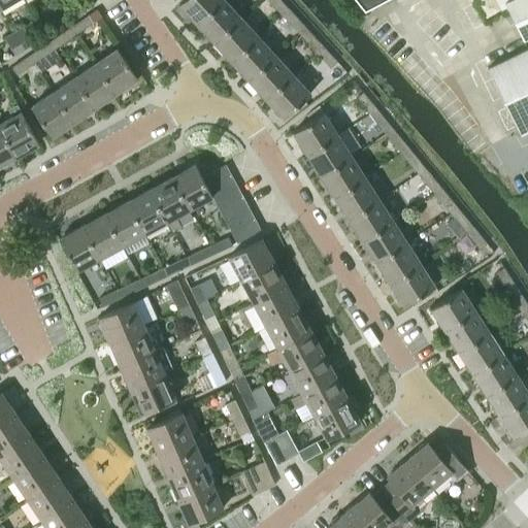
[(0,0),(0,8),(14,0),(0,0)]
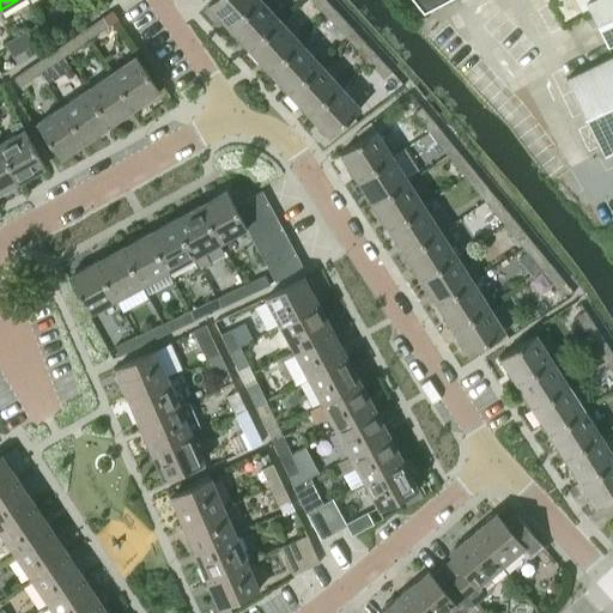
[(229,26),(258,0),(212,0),(207,4),(229,26)]
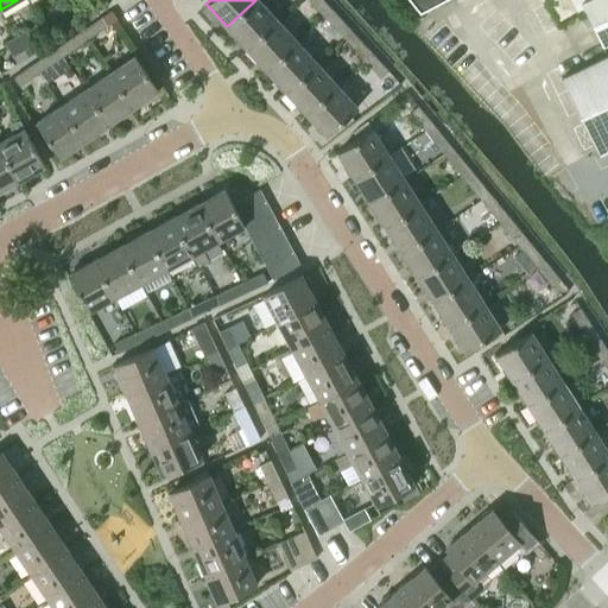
[(278,20),(259,0),(255,0),(227,26),(247,49),(278,20)]
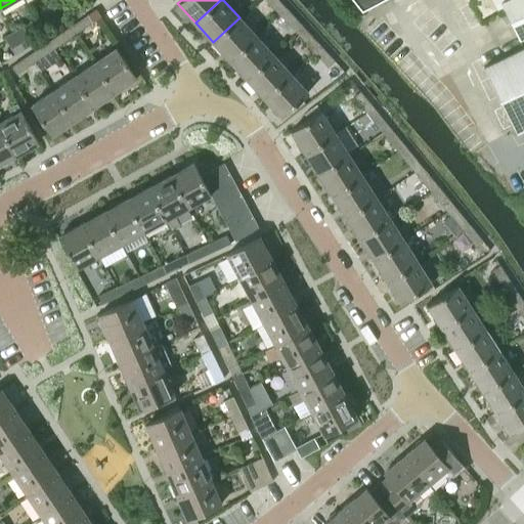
[(266,0),(279,14),(287,8),(278,0),(266,0)]
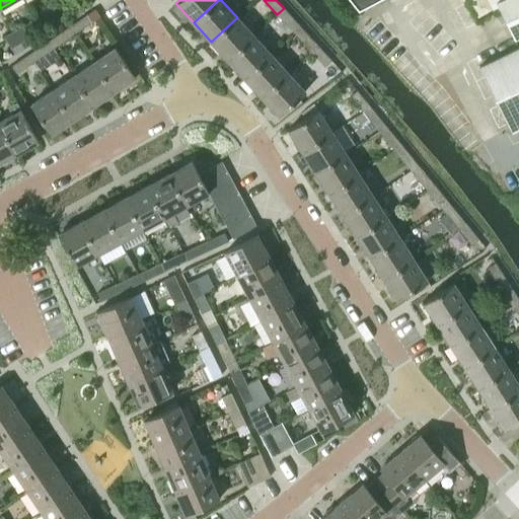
[(351,0),(358,8),(373,0),(351,0)]
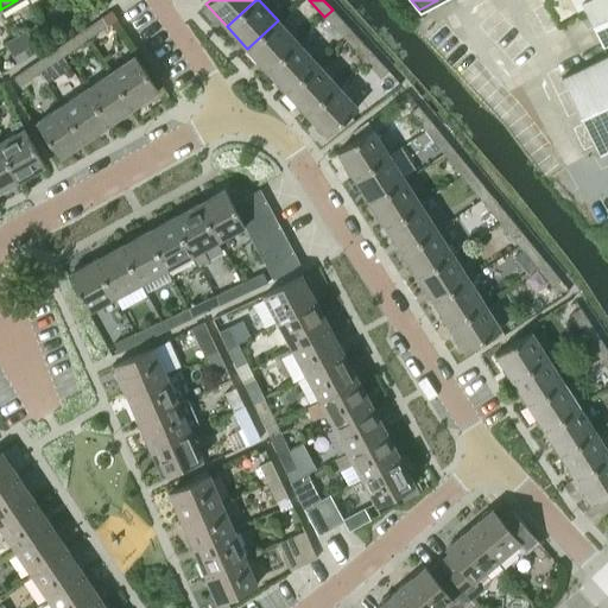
[(607,0),(552,0),(553,1),(556,0),(582,0),(581,1),(602,46),(607,43),(607,0)]
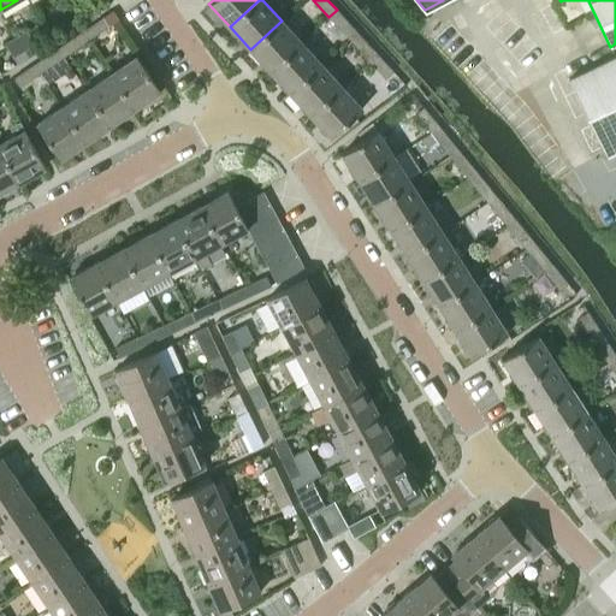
[(81,30),(88,41),(108,27),(101,17),(81,30)]
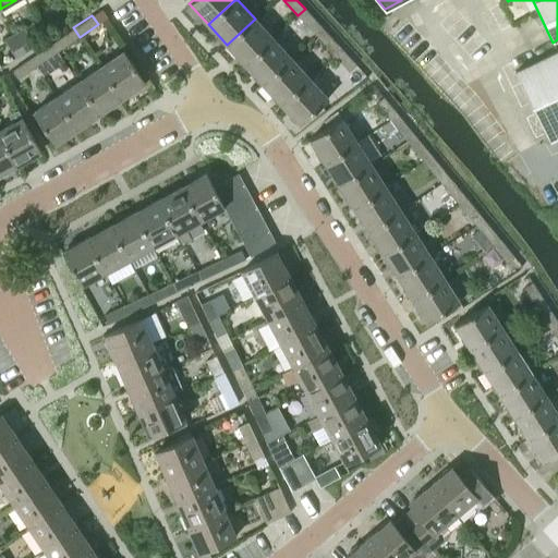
[(274,38),(255,19),(227,45),(245,64),(274,38)]
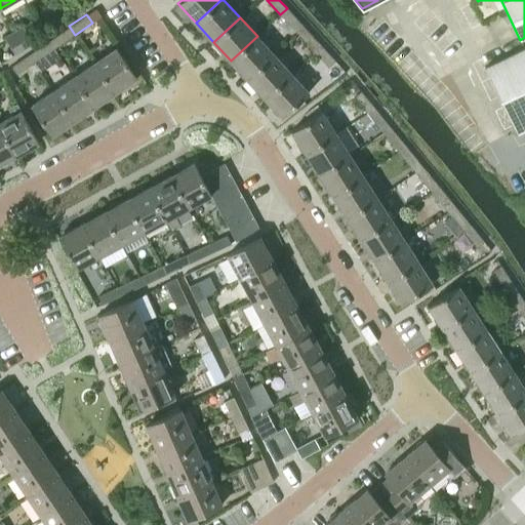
[(33,43),(30,38),(31,38),(23,26),(12,32),(24,50),(25,50),(24,48),(33,43)]
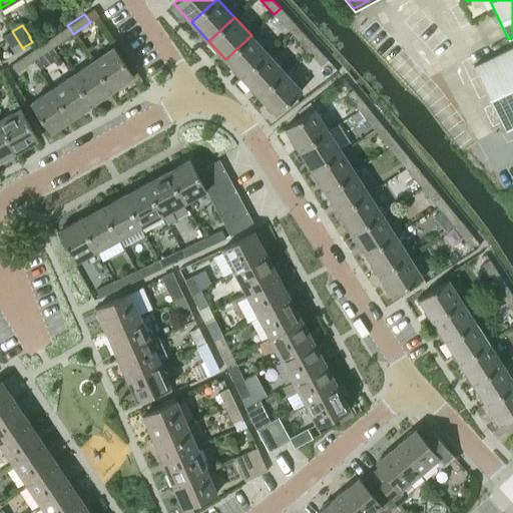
[(52,48),(73,34),(67,25),(47,39),(52,48)]
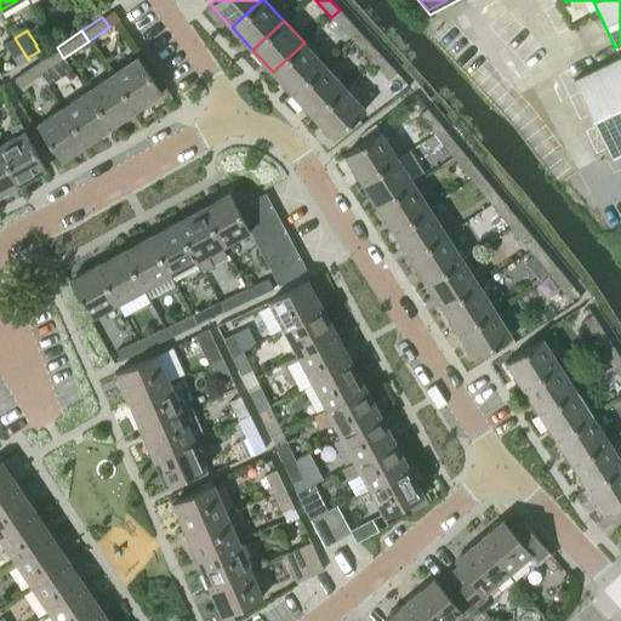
[(13,60),(17,66),(28,60),(15,38),(5,44),(13,60)]
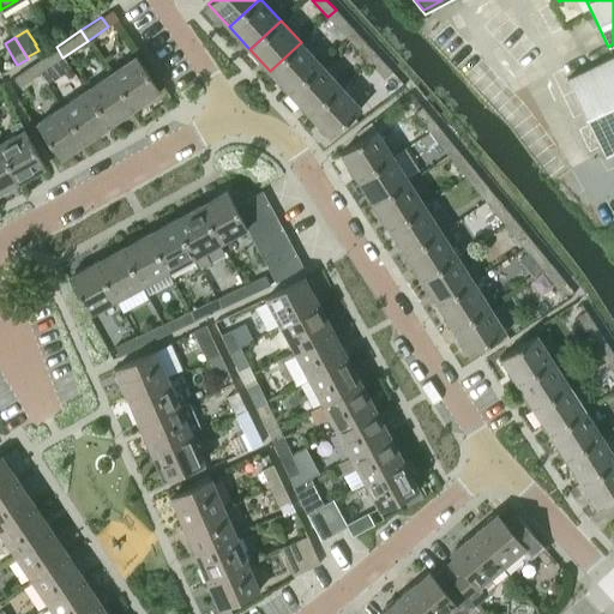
[(321,64),(301,42),(270,71),(289,94),(321,64)]
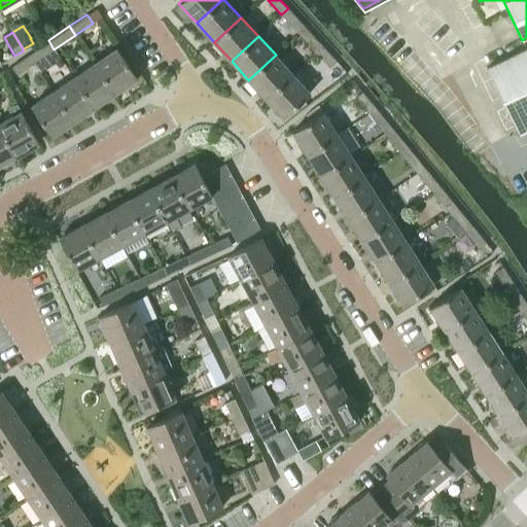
[(33,64),(54,49),(48,40),(27,56),(33,64)]
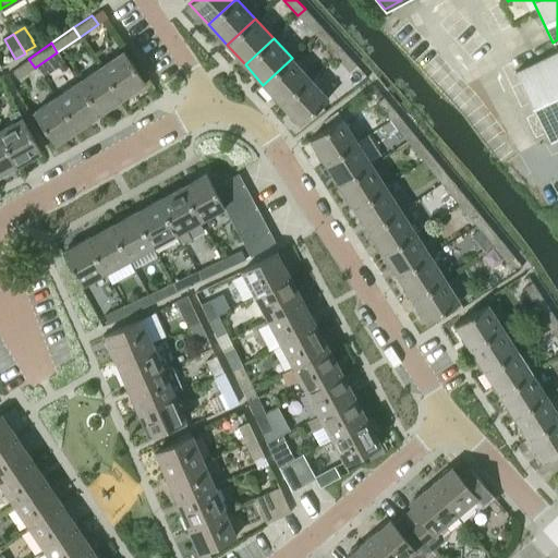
[(342,48),(335,56),(349,71),(356,64),(342,48)]
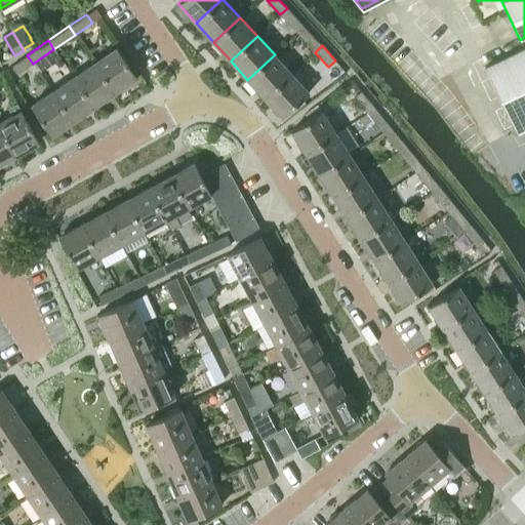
[(524,45),(506,55),(484,66),(499,97),(517,134),(524,130),(524,45)]
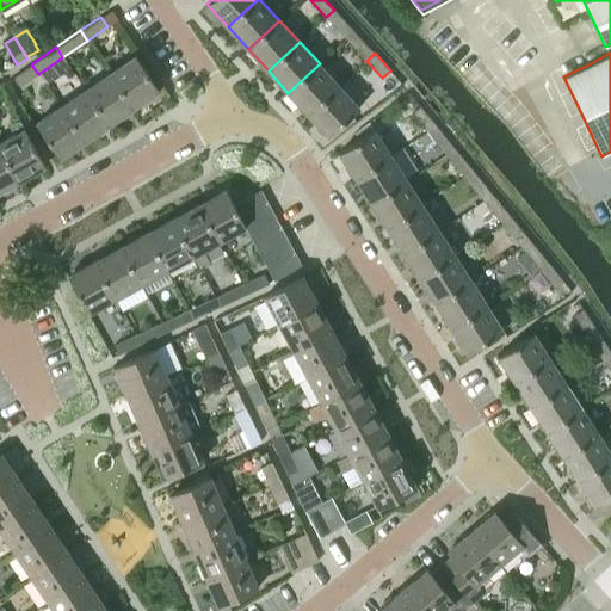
[(110,72),(134,107),(159,91),(135,55),(110,72)]
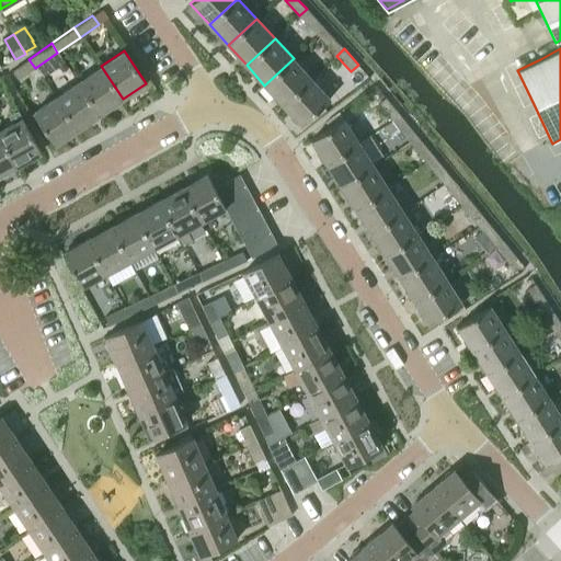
[(312,79),(311,78),(294,58),(264,86),(283,105),(312,79)]
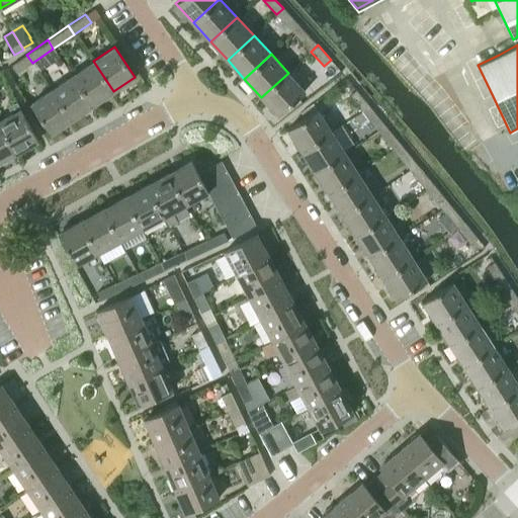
[(17,73),(32,63),(26,55),(11,65),(17,73)]
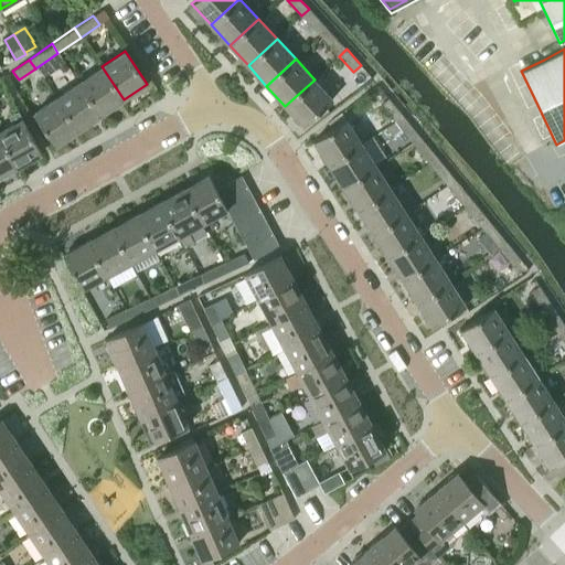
[(100,115),(124,99),(102,66),(78,83),(100,115)]
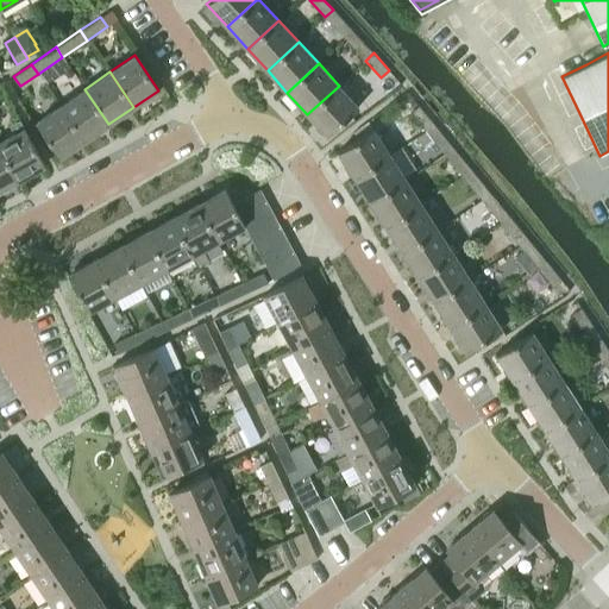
[(339,86),(307,114),(327,136),(359,107),(339,86)]
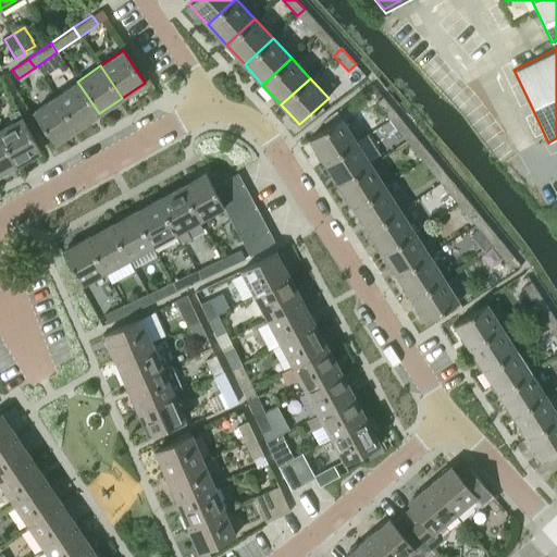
[(77,128),(99,113),(77,82),(54,97),(77,128)]
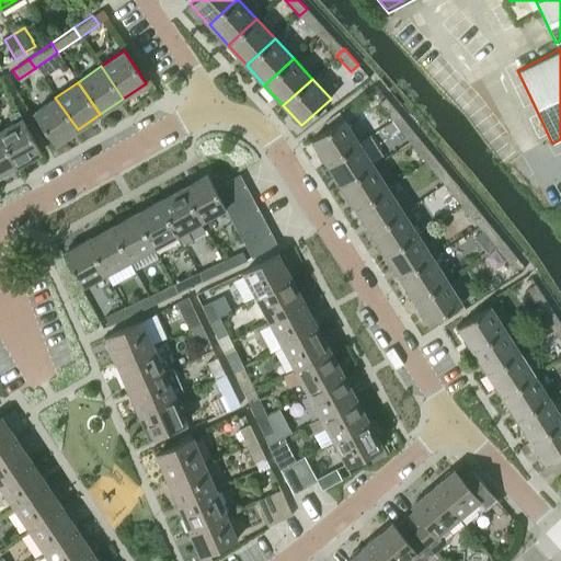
[(55,145),(78,129),(55,98),(33,113),(55,145)]
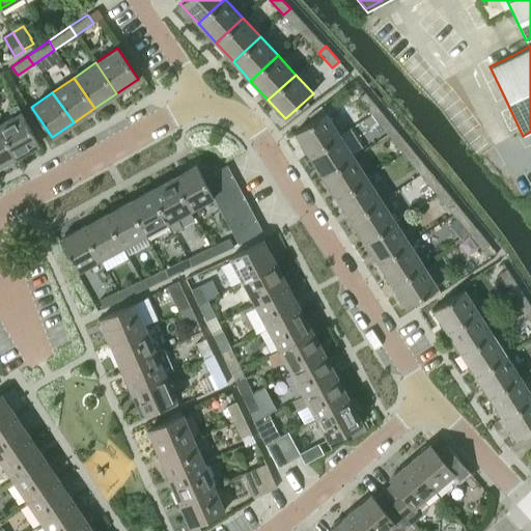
[(368,111),(375,105),(365,92),(358,99),(368,111)]
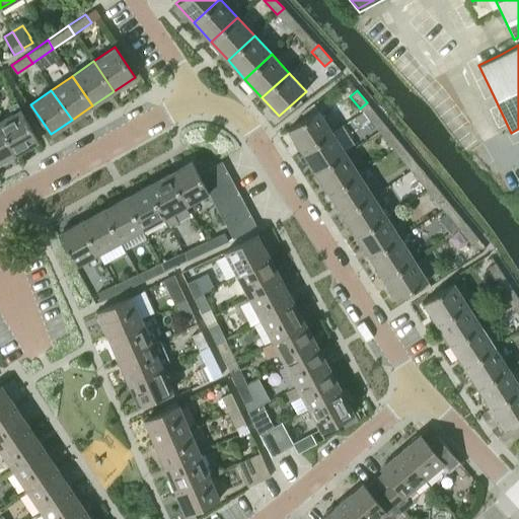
[(0,126),(15,154),(38,142),(20,108),(16,102),(8,106),(11,114),(0,120),(0,126)]
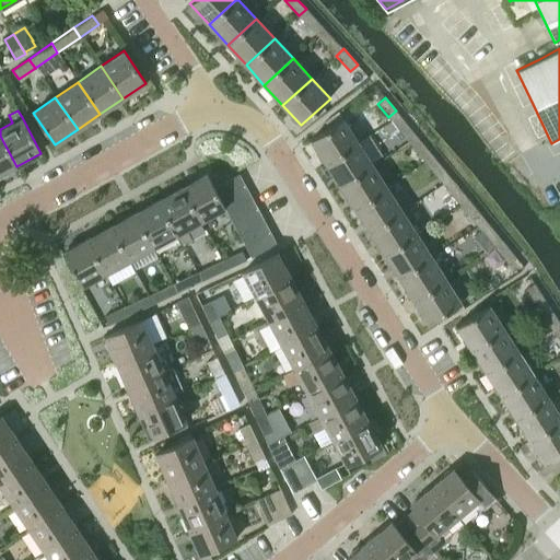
[(325,163),(358,141),(342,118),(310,139),(325,163)]
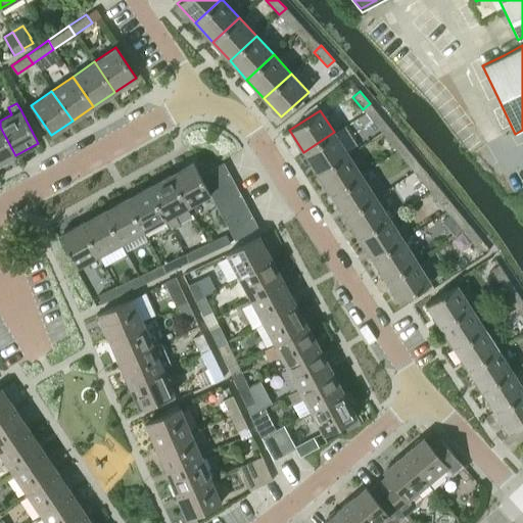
[(394,148),(401,142),(386,123),(379,129),(394,148)]
